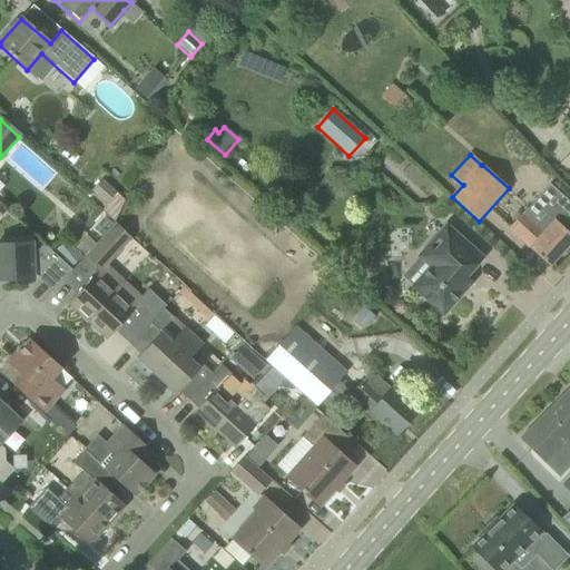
[(102,180),(91,192),(106,205),(116,194),(102,180)]
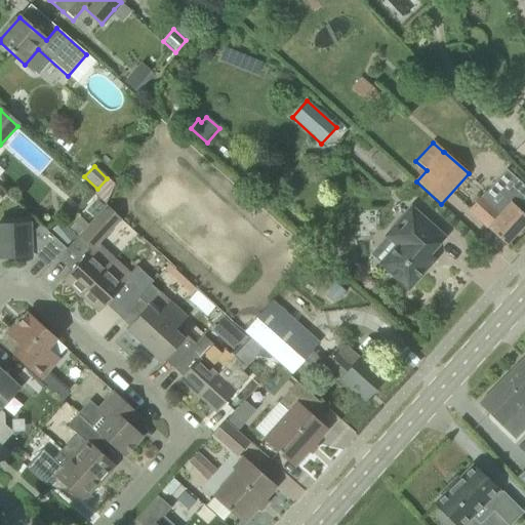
[(524,224),(524,187),(506,170),(482,196),(481,195),(468,210),(486,228),(506,245),(524,224)]
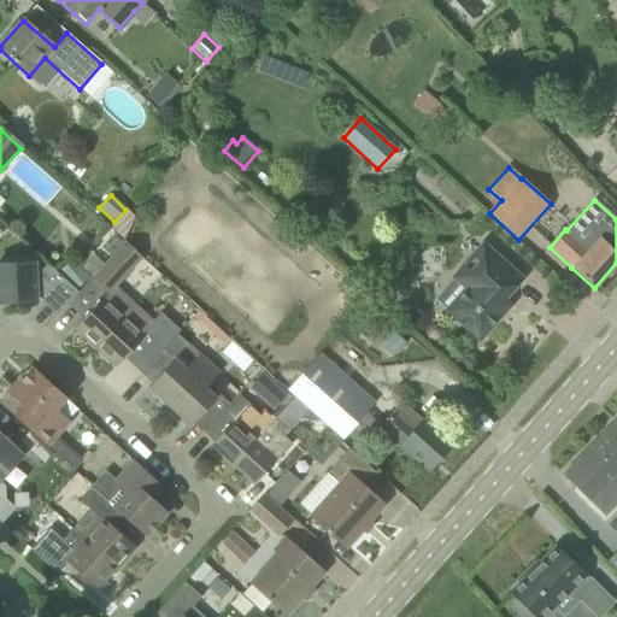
[(112,254),(92,277),(109,293),(111,294),(117,288),(130,272),(144,259),(127,244),(124,241),(112,254)]
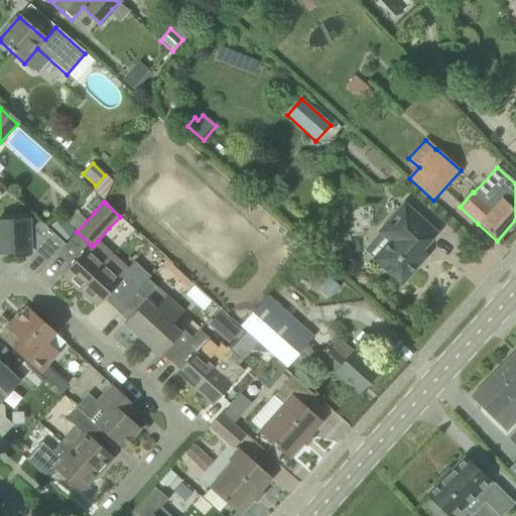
[(389,241),(373,259),(401,284),(426,256),(421,251),(436,234),(403,204),(378,231),(389,241)]
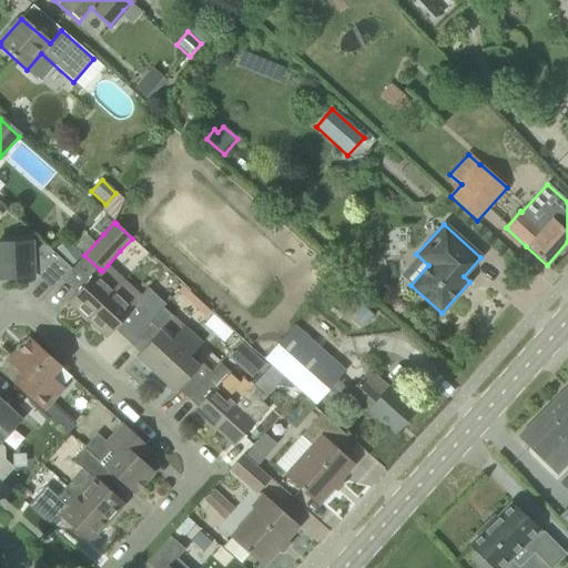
[(87,235),(74,247),(83,255),(94,243),(87,235)]
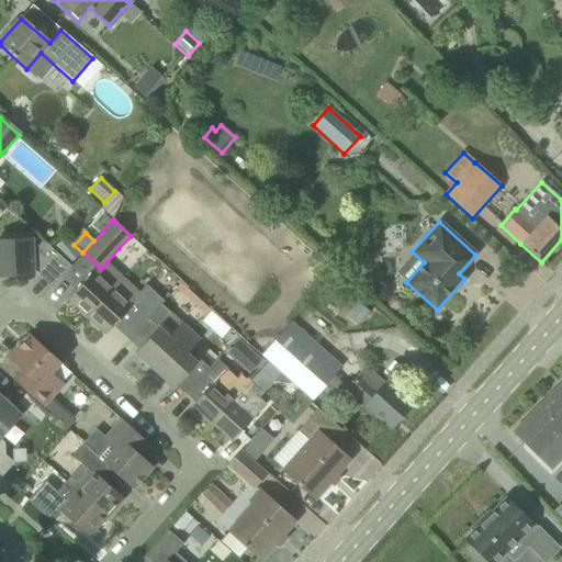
[(35,249),(31,249),(31,240),(0,240),(0,276),(22,276),(25,266),(37,270),(41,273),(40,274),(53,287),(71,267),(43,240),(35,249)]
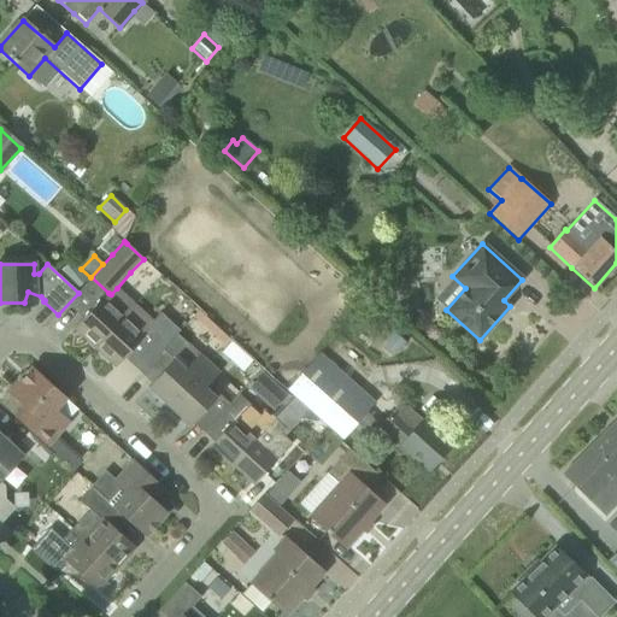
[(62,276),(77,292),(89,280),(74,264),(62,276)]
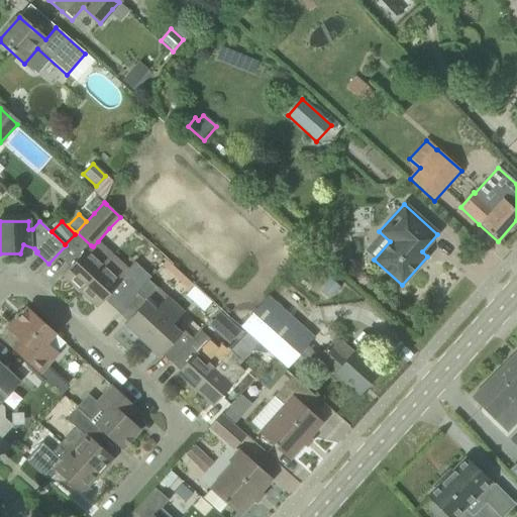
[(79,292),(102,266),(86,250),(70,268),(62,276),(79,292)]
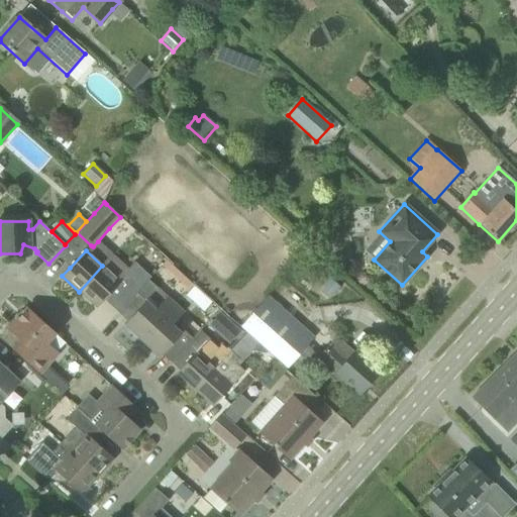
[(102,266),(79,292),(97,308),(117,287),(131,300),(148,281),(150,278),(134,263),(118,281),(102,266)]
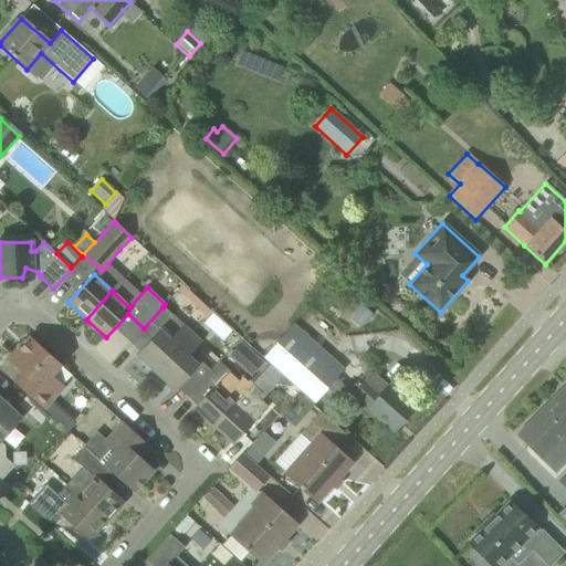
[(360,328),(373,314),(362,304),(348,318),(360,328)]
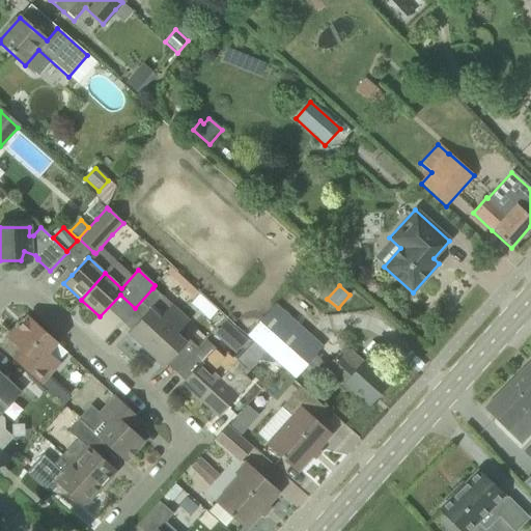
[(152,288),(135,308),(131,312),(140,319),(128,334),(145,351),(179,314),(170,306),(152,288)]
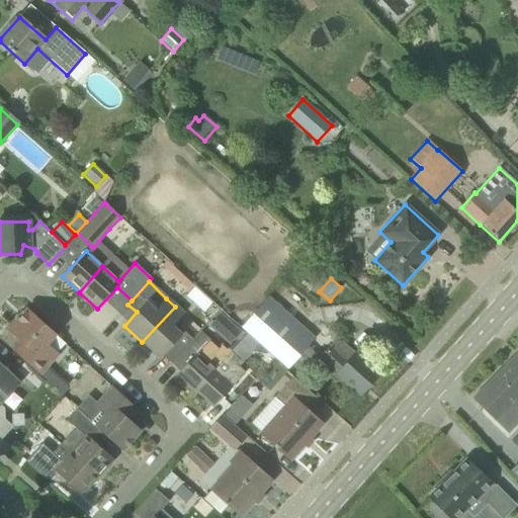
[(194,304),(202,294),(194,287),(186,296),(194,304)]
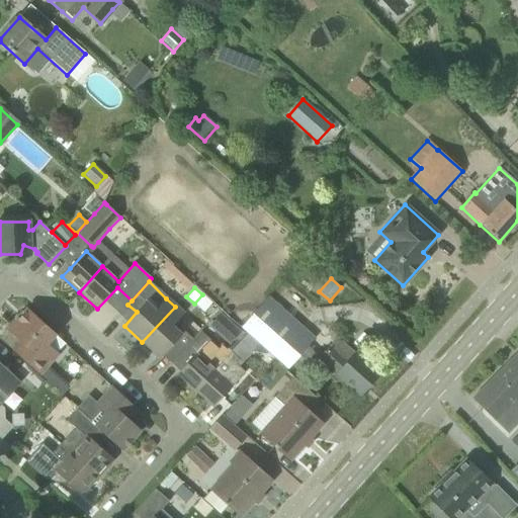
[(265,300),(241,328),(248,334),(267,351),(287,370),(313,343),(265,300)]
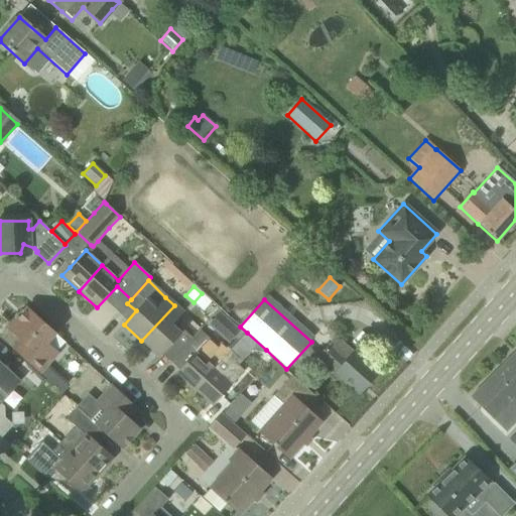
[(183,314),(174,305),(141,341),(159,357),(161,355),(170,363),(192,339),(184,331),(180,335),(172,326),(183,314)]
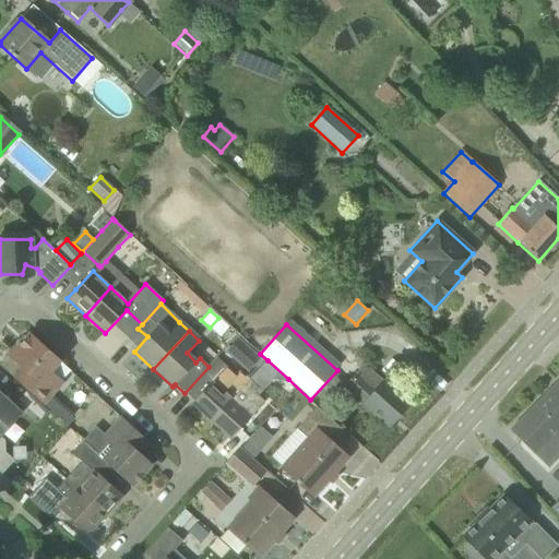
[(49,371),(59,363),(30,335),(27,337),(23,336),(18,343),(19,346),(10,356),(24,369),(14,379),(27,391),(37,400),(42,404),(61,382),(49,371)]
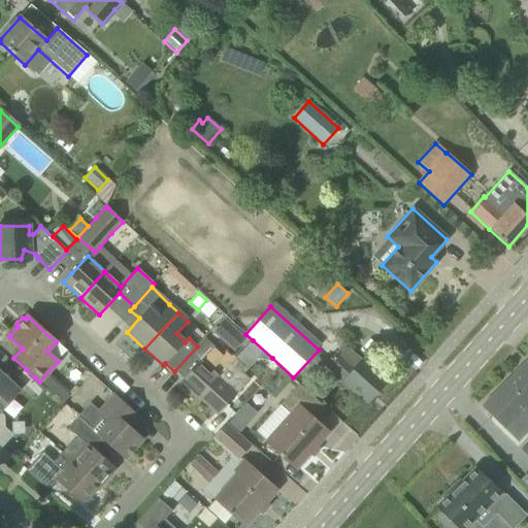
[(226,320),(213,332),(235,353),(248,340),(226,320)]
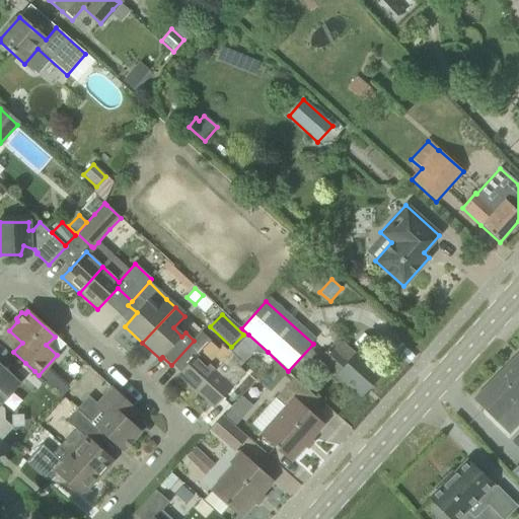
[(217,348),(209,341),(201,332),(194,341),(171,365),(179,372),(176,375),(182,381),(183,380),(196,391),(231,353),(222,344),(217,348)]
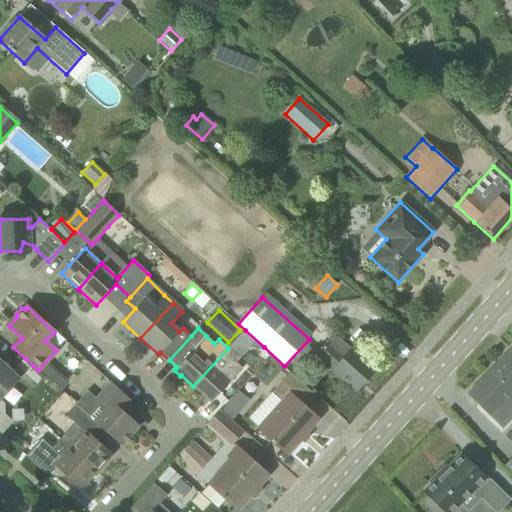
[(245,330),(238,337),(250,348),(261,351),(264,347),(245,330)]
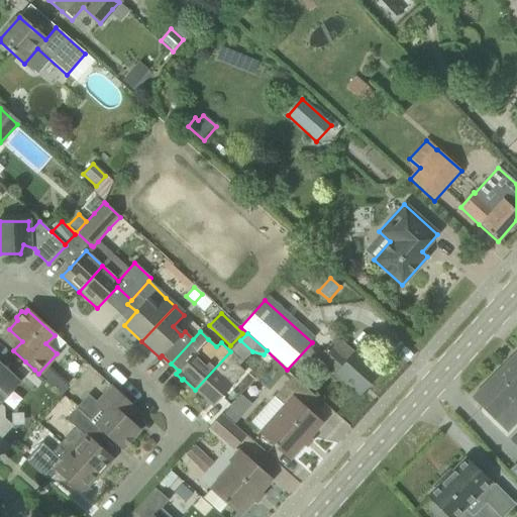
[(320,357),(357,391),(360,394),(378,374),(337,337),(320,357)]
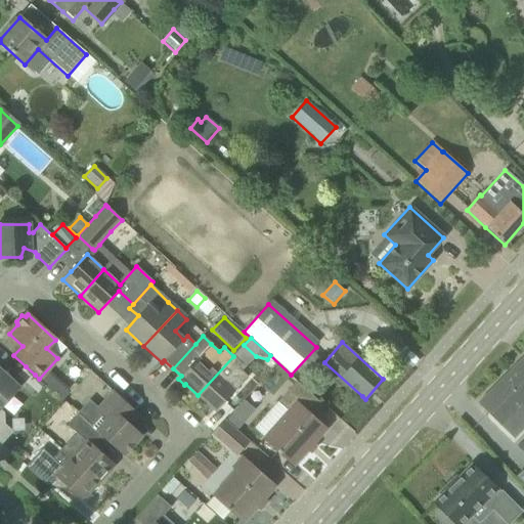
[(234,356),(198,395),(210,407),(212,404),(218,409),(249,377),(237,367),(242,363),(234,356)]
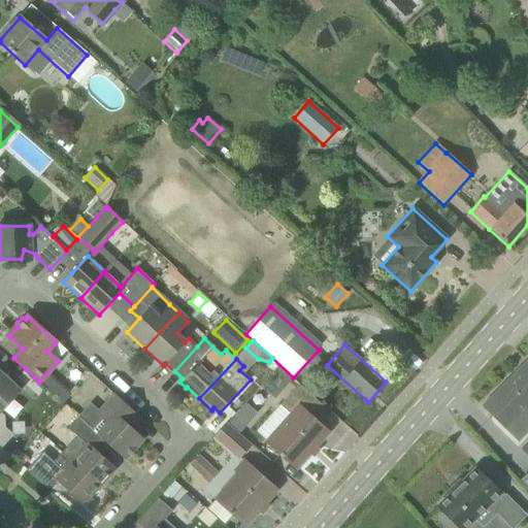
[(527,359),(482,406),(517,441),(527,430),(527,359)]
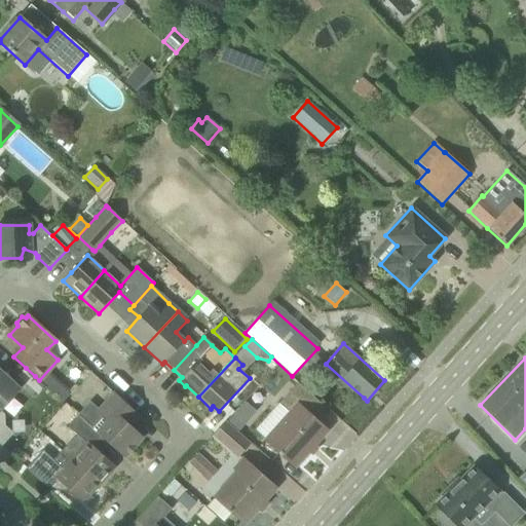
[(35,376),(26,368),(17,377),(27,385),(35,376)]
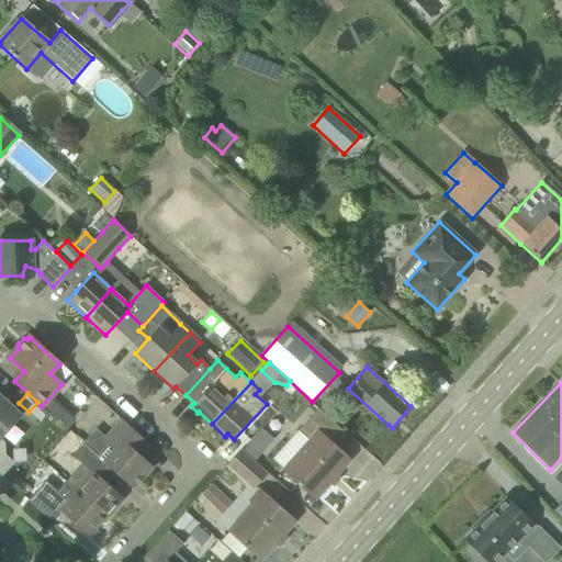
[(0,475),(1,476),(14,463),(6,456),(4,444),(0,439),(22,415),(0,394),(0,475)]
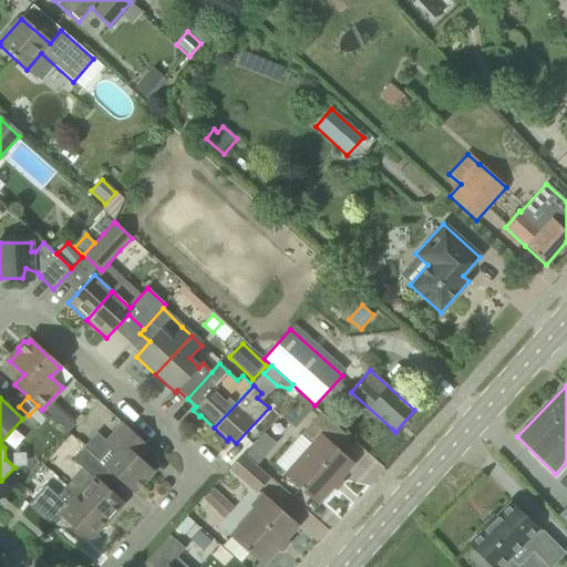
[(338,451),(349,439),(321,413),(308,428),(320,437),(286,475),(317,504),(352,464),(338,451)]
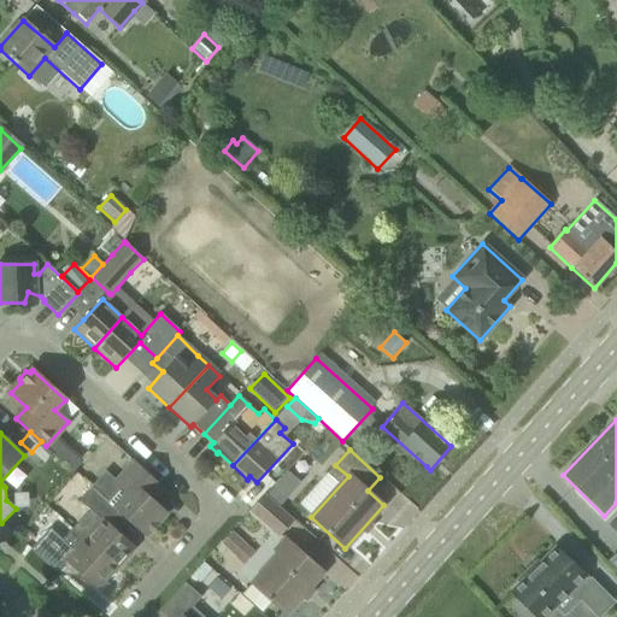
[(134,462),(115,482),(105,472),(92,488),(146,538),(168,513),(153,501),(164,489),(134,462)]
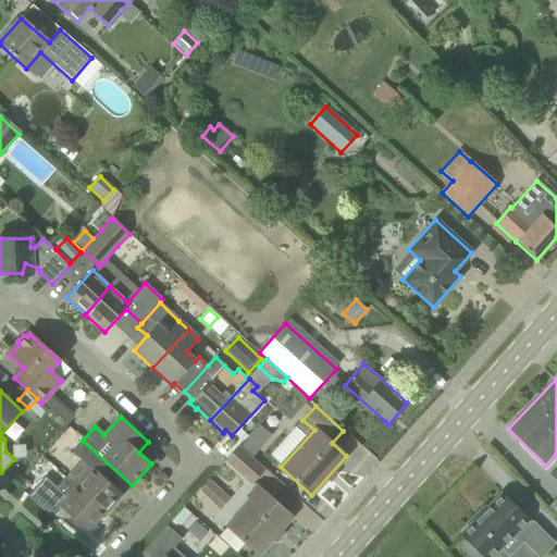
[(250,437),(240,447),(252,457),(261,447),(250,437)]
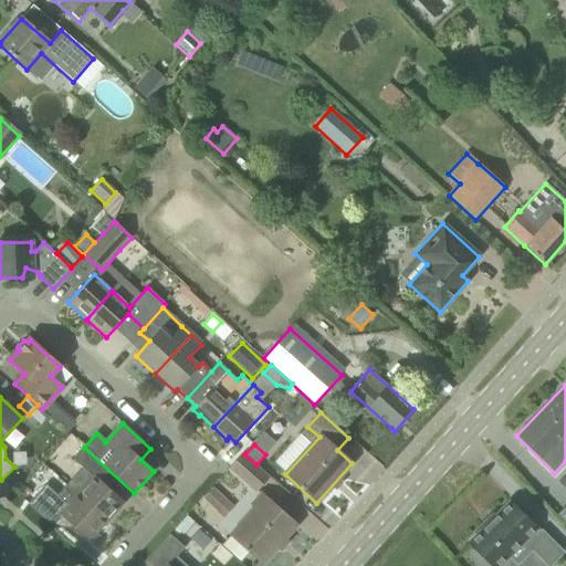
[(73,460),(82,469),(66,485),(76,494),(107,523),(125,503),(100,480),(108,470),(83,448),(73,460)]
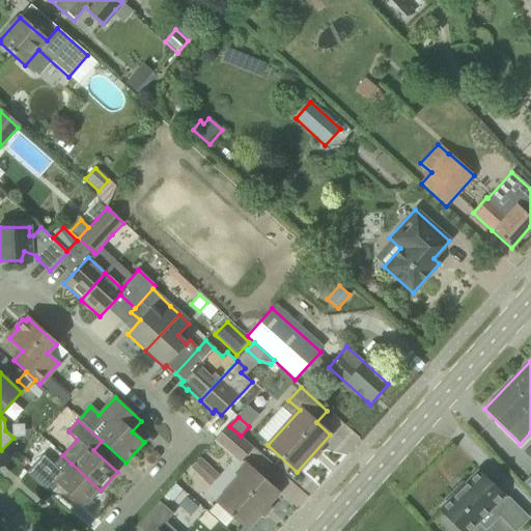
[(215,439),(240,462),(251,449),(226,426),(215,439)]
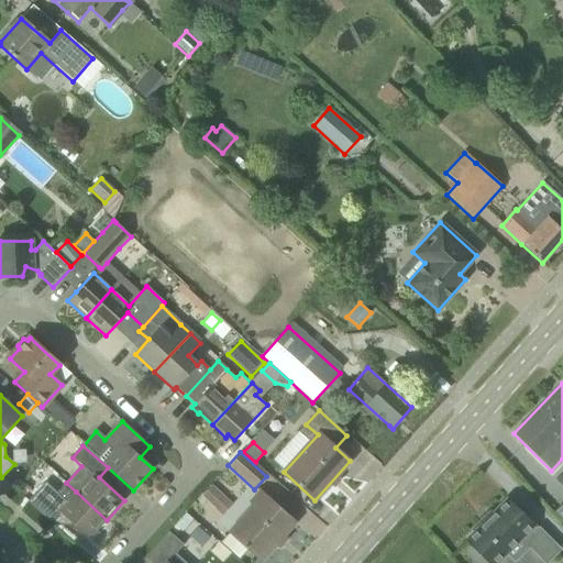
[(107,520),(76,492),(67,501),(45,483),(28,501),(54,526),(63,516),(89,539),(107,520)]
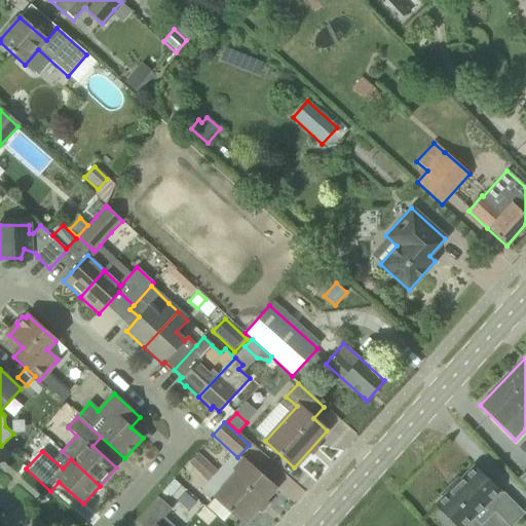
[(198,453),(188,464),(200,476),(211,465),(198,453)]
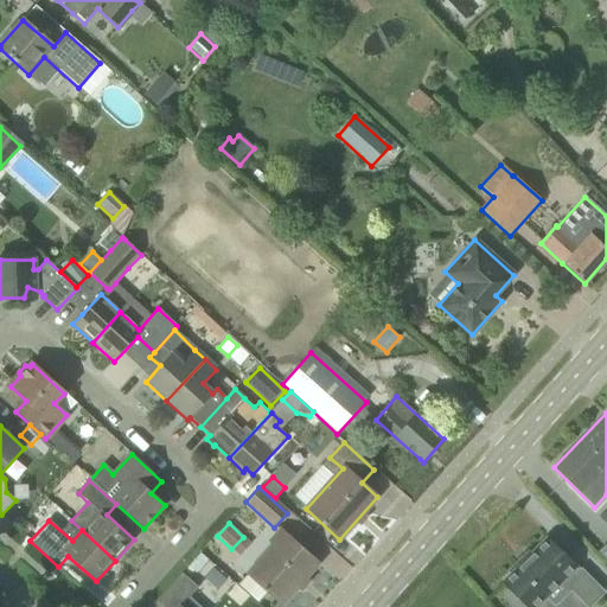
[(248,574),(248,575),(238,586),(257,604),(268,593),(281,605),(318,563),(281,530),(269,543),(273,547),(248,574)]
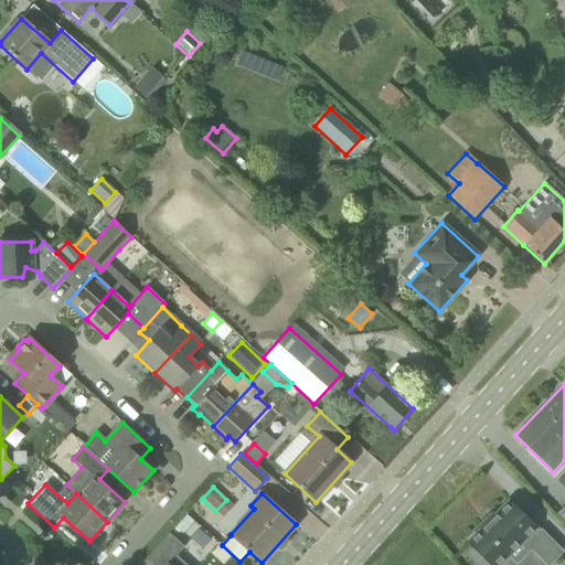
[(511,501),(494,518),(468,544),(488,564),(497,564),(523,539),(528,544),(526,545),(546,564),(547,564),(562,552),(541,531),(540,532),(534,528),(535,526),(511,501)]
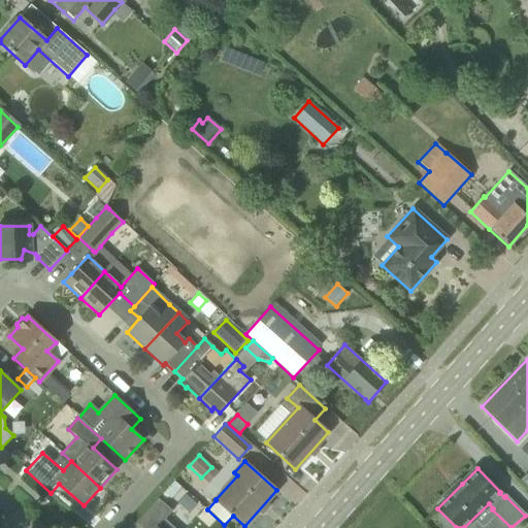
[(173,527),(166,521),(173,513),(158,498),(136,523),(141,527),(173,527)]
